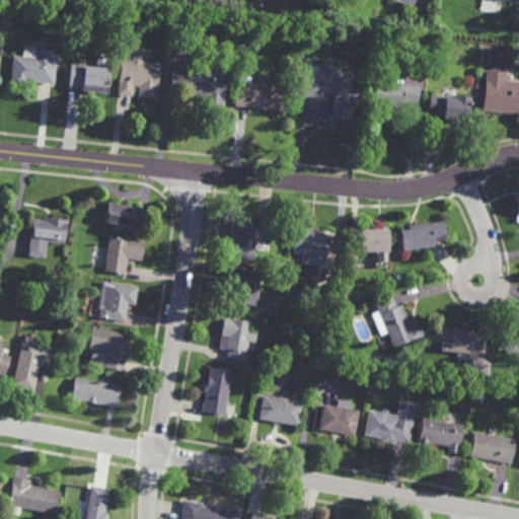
[(313,8),(311,0),(322,0),(324,5),(313,8)]
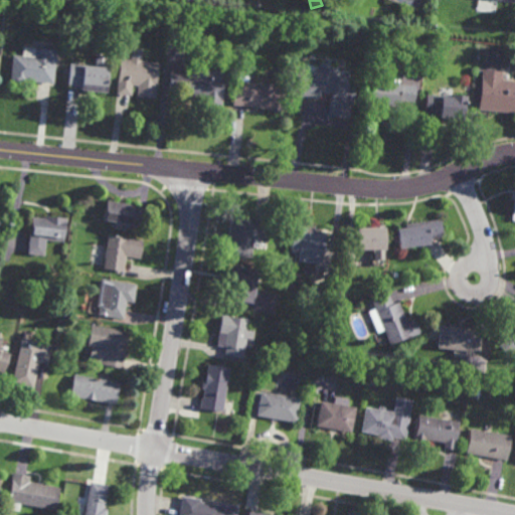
[(52,83),(27,81),(26,86),(10,83),(13,55),(34,57),(35,48),(56,50),(52,83)]
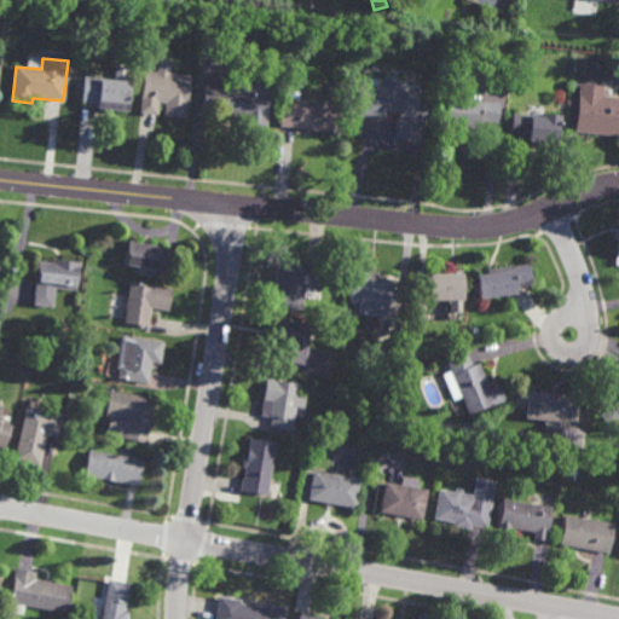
[(169,73),(190,74),(186,113),(165,110),(165,103),(156,103),(155,114),(140,113),(145,69),(156,70),(157,58),(171,59),(169,73)]
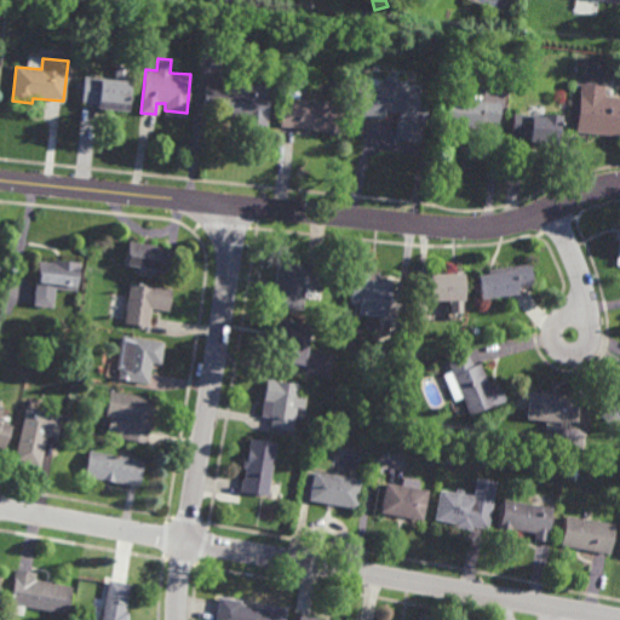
[(127,110),(98,108),(98,103),(81,102),(82,78),(101,79),(101,78),(115,78),(116,65),(131,67),(127,110)]
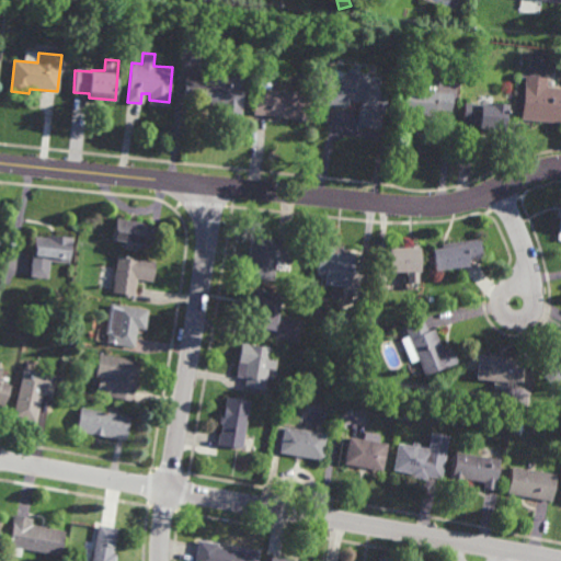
[(364,81),(380,82),(379,96),(385,96),(384,114),(381,114),(380,128),(358,126),(359,105),(362,105),(362,101),(350,100),(350,106),(327,105),(329,78),(346,80),(347,70),(365,71),(364,81)]
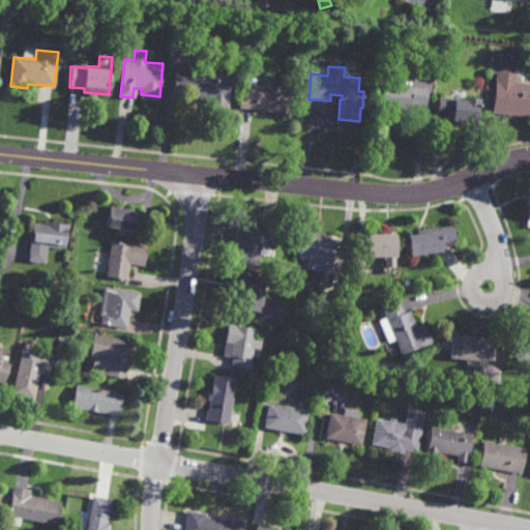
[(302,77),(297,77),(296,86),(297,86),(294,114),(240,108),(242,83),(243,77),(257,78),(256,84),(277,86),(278,84),(283,85),(285,74),(295,76),(295,67),(302,67),(302,77)]
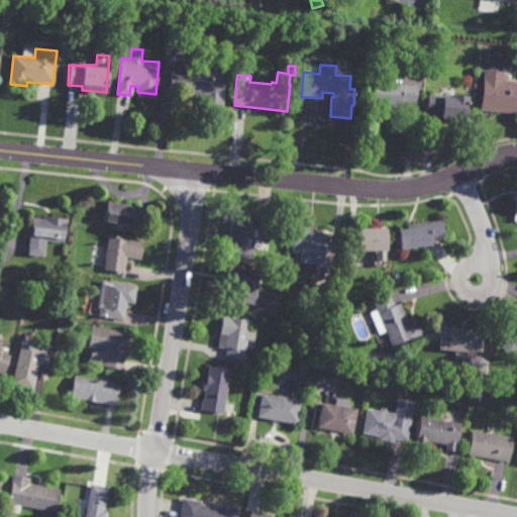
[(223,104),(203,102),(203,97),(173,94),(173,90),(170,89),(171,71),(197,74),(197,69),(226,72),(223,104)]
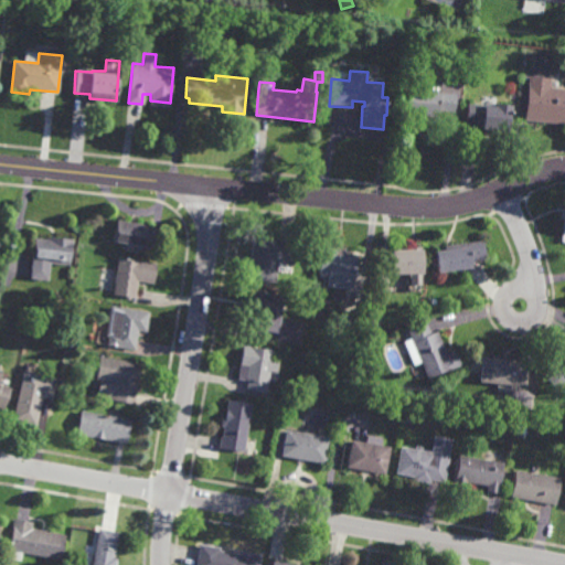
[(564,124),(524,119),(529,75),(551,77),(550,87),(564,88),(564,124)]
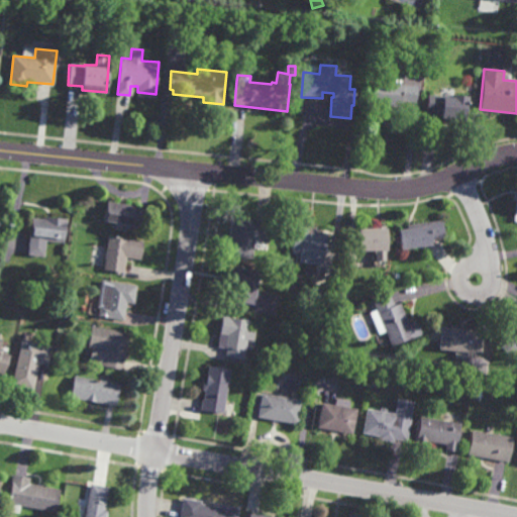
[(402,85),(416,85),(415,102),(400,101),(400,107),(389,106),(389,109),(379,109),(379,105),(369,104),(370,81),(390,82),(391,76),(402,77),(402,85)]
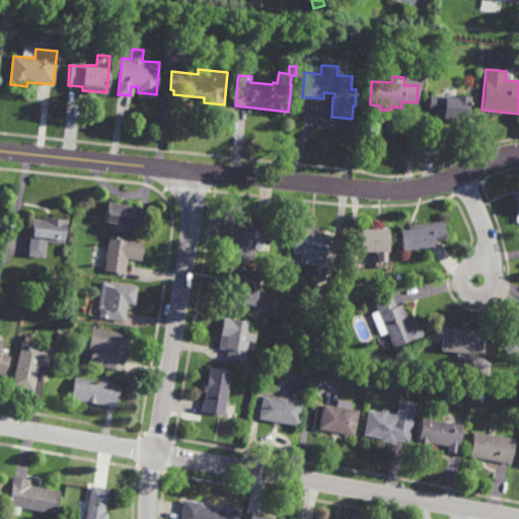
[(468,104),(467,104),(466,120),(442,118),(442,113),(428,112),(430,95),(444,96),(444,95),(455,96),(455,94),(469,95),(468,104)]
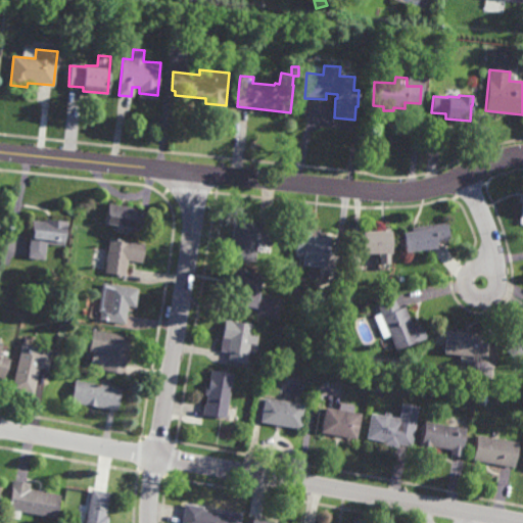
[(145,230),(105,223),(108,203),(141,208),(140,211),(147,214),(145,230)]
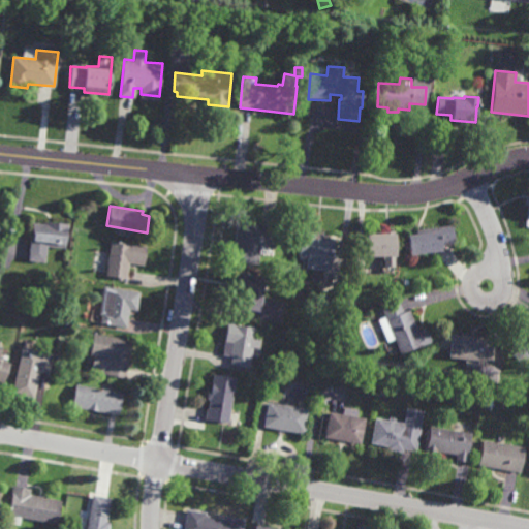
[(68,224),(68,230),(67,230),(64,249),(45,247),(44,262),(28,260),(32,223),(44,224),(44,222),(68,224)]
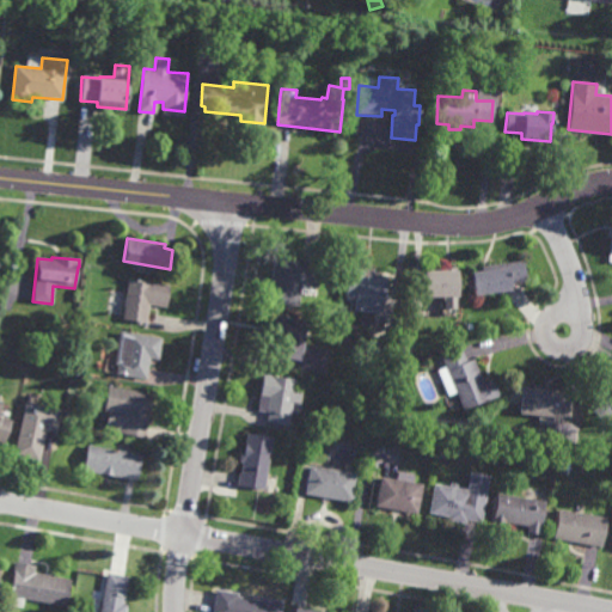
[(318,287),(308,286),(307,294),(300,294),(299,305),(268,301),(274,257),(320,263),(318,287)]
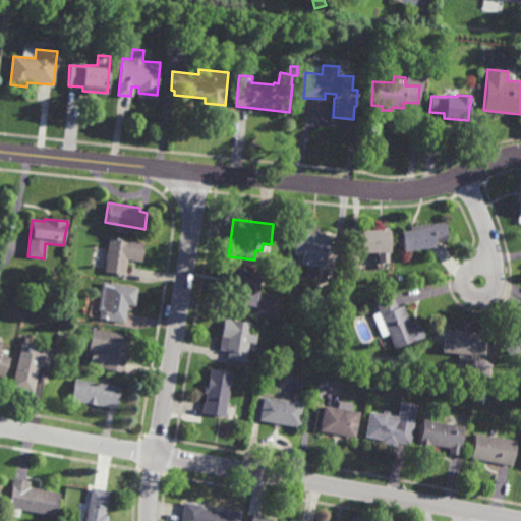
[(402,251),(399,231),(409,229),(408,227),(445,222),(448,243),(433,245),(433,246),(402,251)]
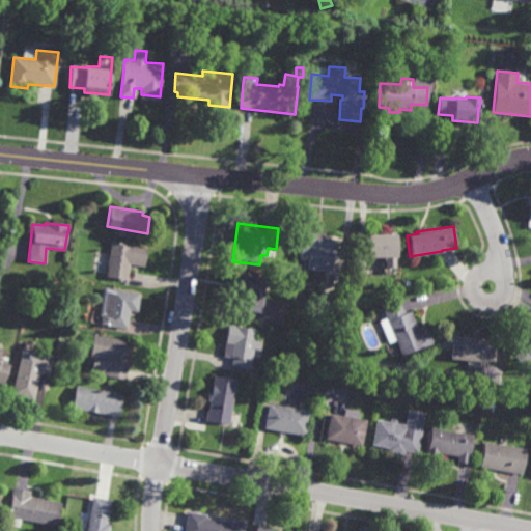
[(334,261),(300,258),(302,232),(324,234),(324,240),(336,241),(334,261)]
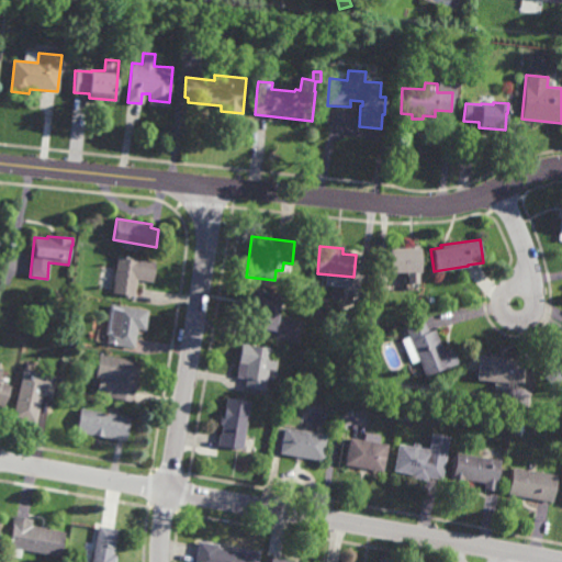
[(386,272),(386,248),(417,248),(418,271),(386,272)]
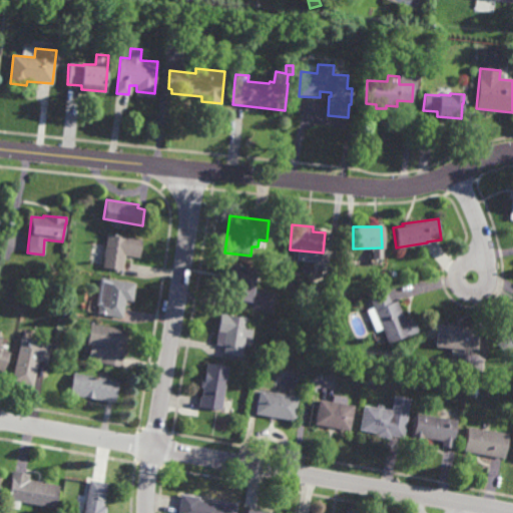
[(139,259),(125,255),(123,271),(102,268),(103,259),(98,258),(100,244),(106,245),(108,233),(142,239),(139,259)]
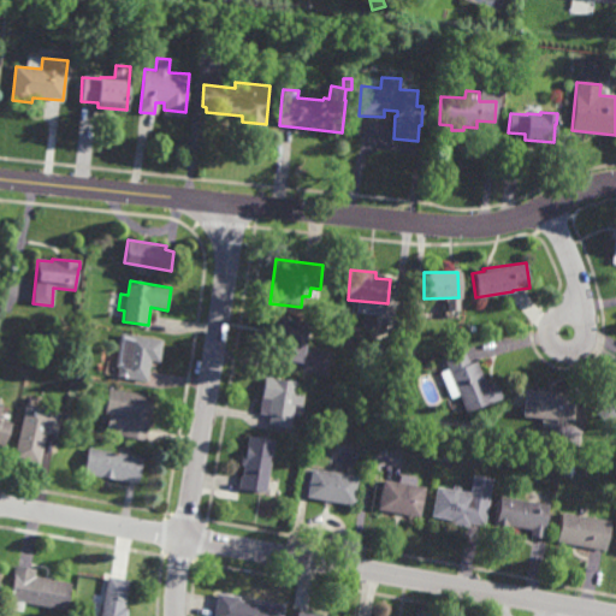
[(303,363),(272,359),(274,338),(271,338),(273,317),(309,321),(303,363)]
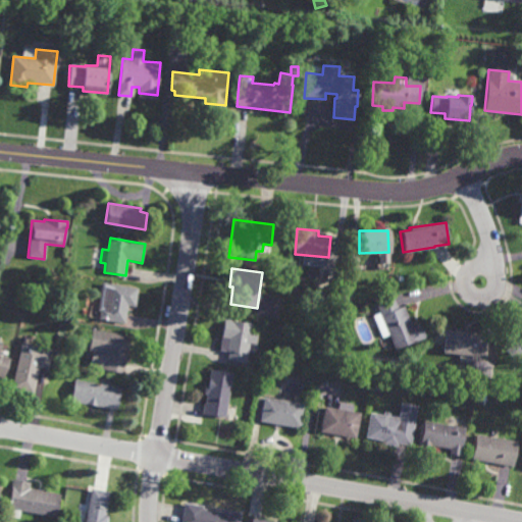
[(135,306),(127,305),(124,324),(99,320),(100,312),(97,311),(102,282),(138,289),(135,306)]
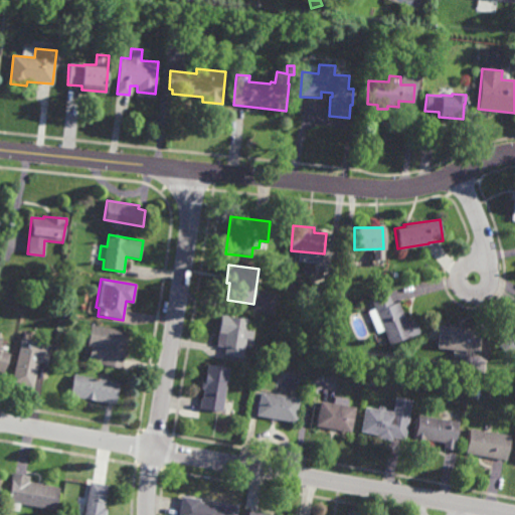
[(329,302),(313,300),(315,285),(331,287),(329,302)]
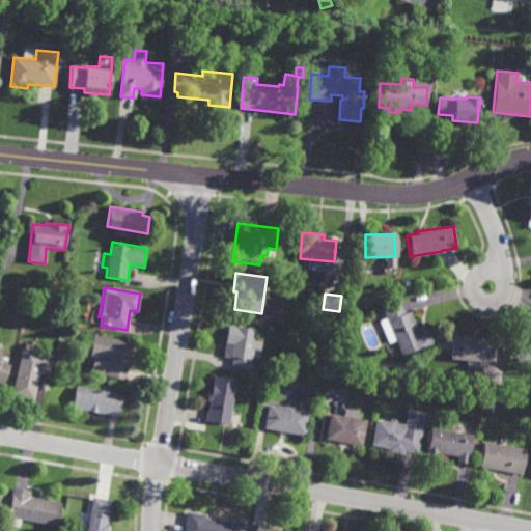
[(406,314),(411,311),(419,333),(427,329),(432,343),(401,356),(395,341),(389,343),(380,322),(386,319),(382,307),(399,300),(406,314)]
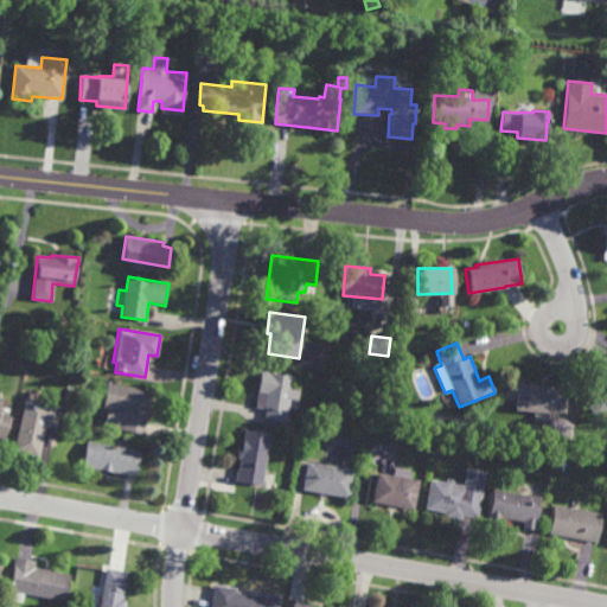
[(298,401),(291,400),(287,423),(263,420),(266,409),(254,407),(261,371),(294,377),(292,388),(300,389),(298,401)]
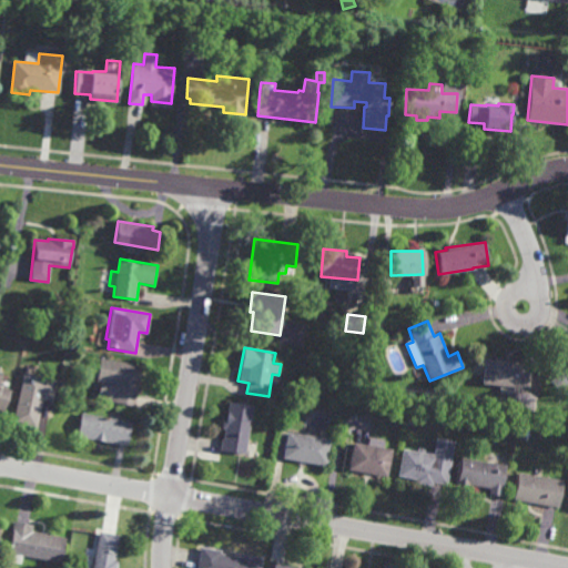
[(567,392),(561,397),(545,375),(567,356),(567,392)]
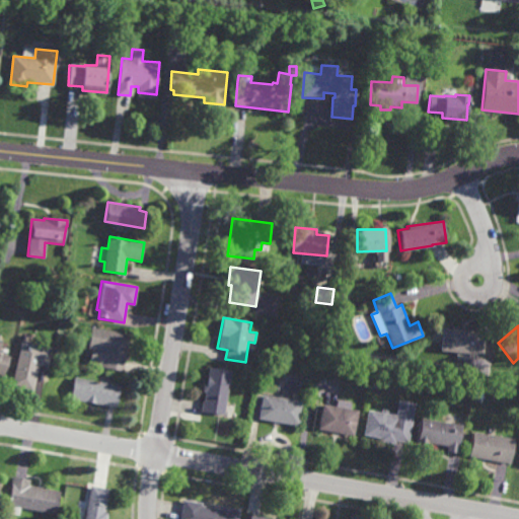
[(123,372),(97,367),(99,351),(87,349),(91,328),(129,335),(123,372)]
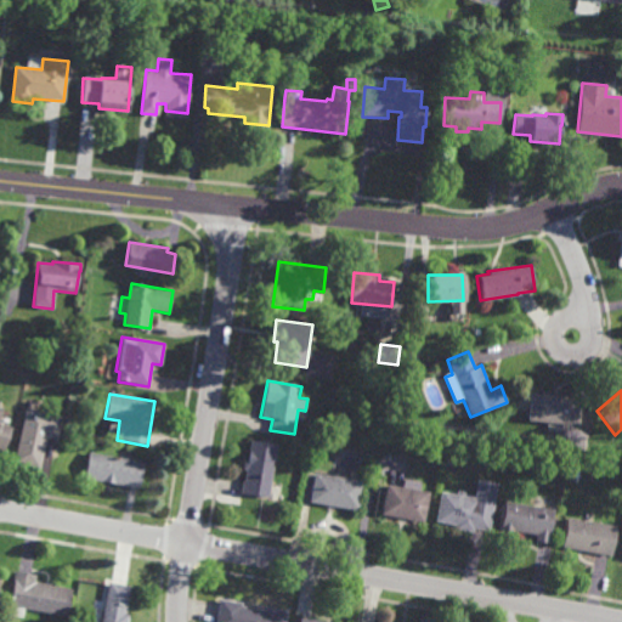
[(577,425),(527,422),(530,395),(580,399),(577,425)]
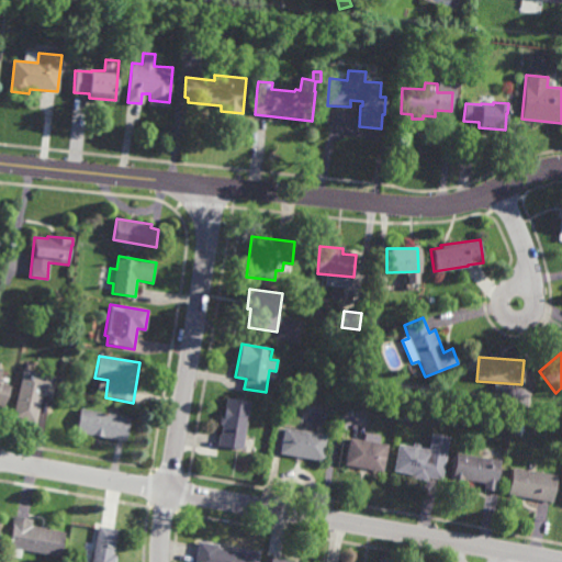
[(0,377),(0,383),(10,386),(3,408),(0,407),(0,369),(2,370),(0,377)]
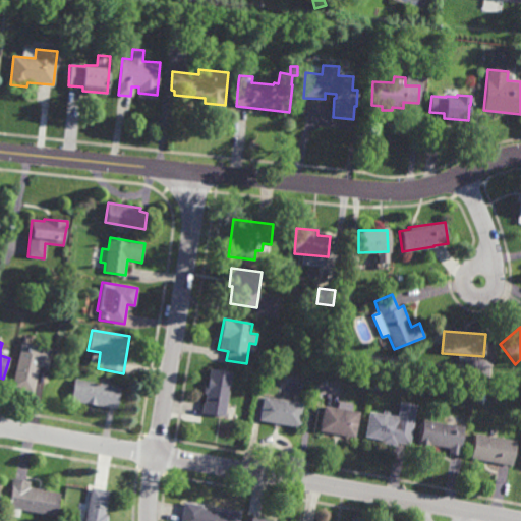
[(47,368),(39,366),(33,393),(11,389),(21,343),(51,349),(47,368)]
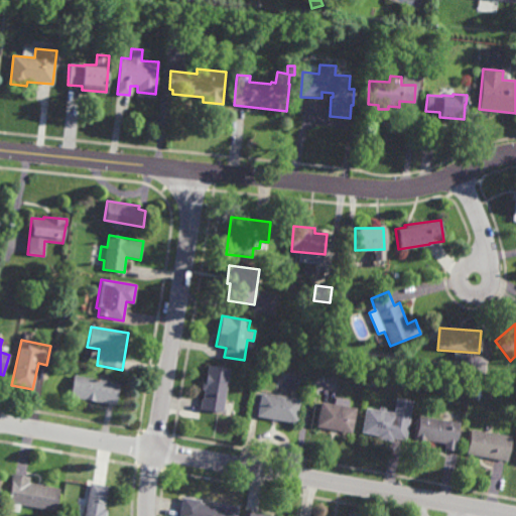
[(223,413),(200,409),(202,399),(203,399),(204,390),(201,390),(202,382),(205,383),(208,365),(230,369),(223,413)]
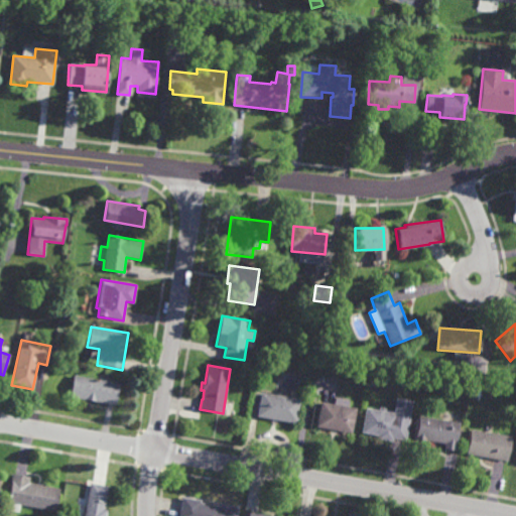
[(116,406),(70,398),(74,376),(119,384),(116,406)]
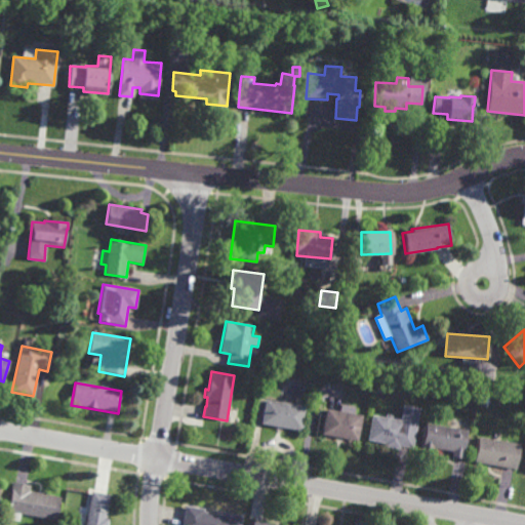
[(489,405),(481,403),(482,396),(490,397),(489,405)]
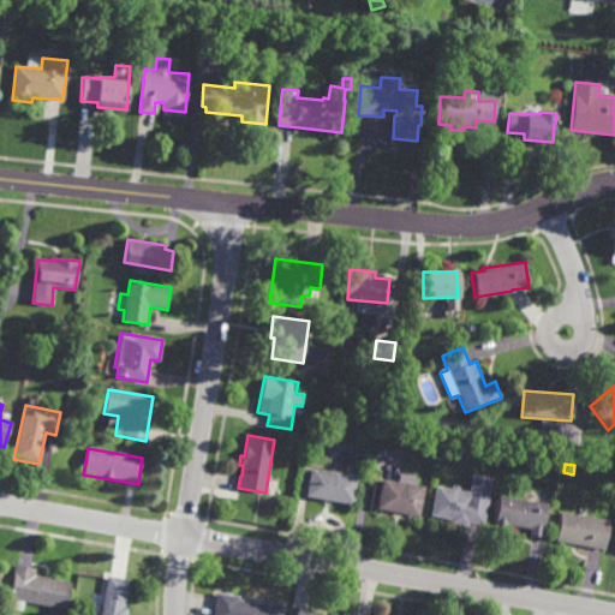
[(354,505),(306,497),(311,469),(359,476),(354,505)]
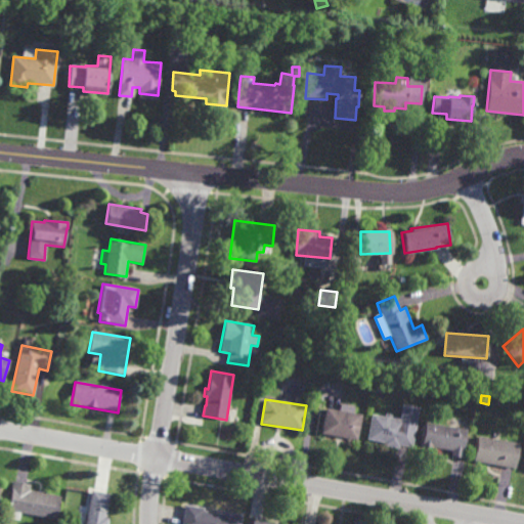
[(354,412),(363,415),(358,440),(322,434),(326,409),(340,411),(341,404),(355,406),(354,412)]
